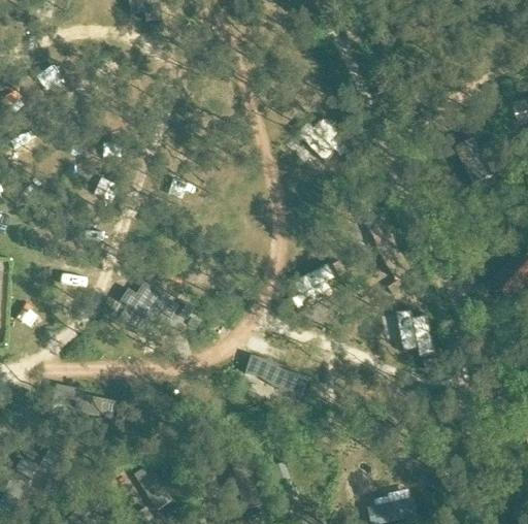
[(128,0),(130,12),(145,11),(146,20),(161,18),(159,0),(128,0)]
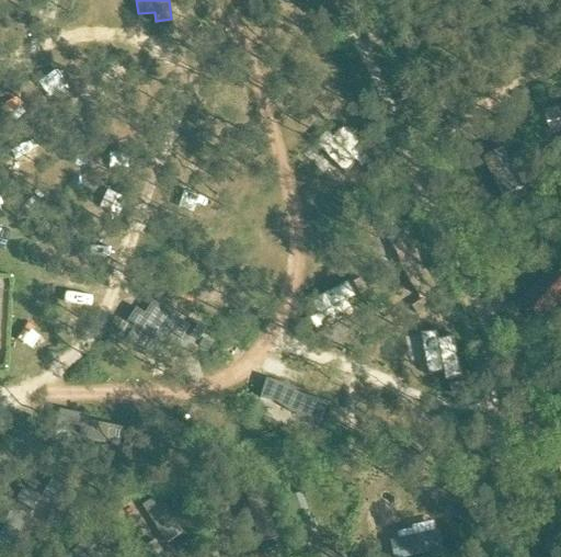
[(172,23),(159,25),(160,34),(173,32),(172,23)]
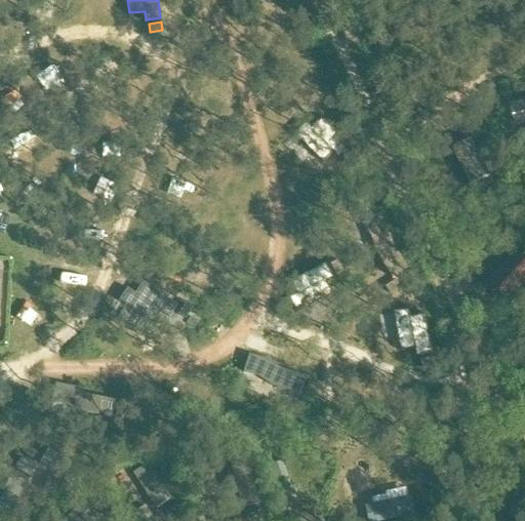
[(323,159),(333,149),(338,154),(350,143),(321,115),(311,125),(306,119),(293,131),(323,159)]
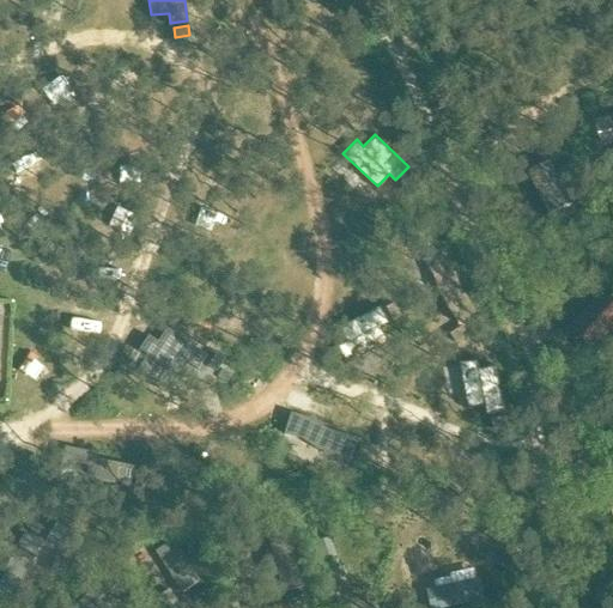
[(438,292),(457,321),(475,309),(457,281),(453,263),(441,245),(424,257),(432,273),(438,292)]
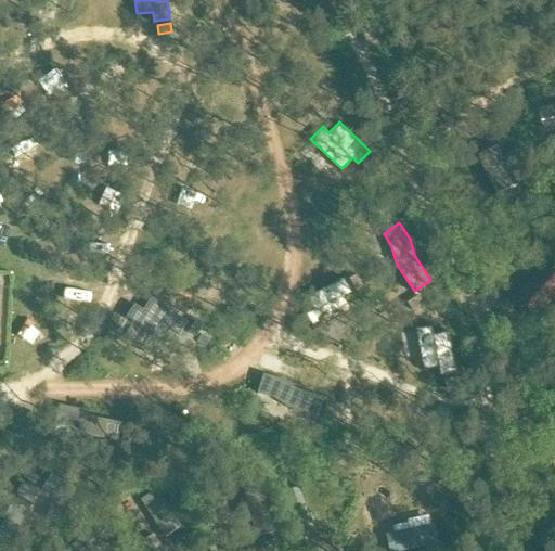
[(554,290),(554,263),(551,268),(546,264),(517,296),(534,312),(554,290)]
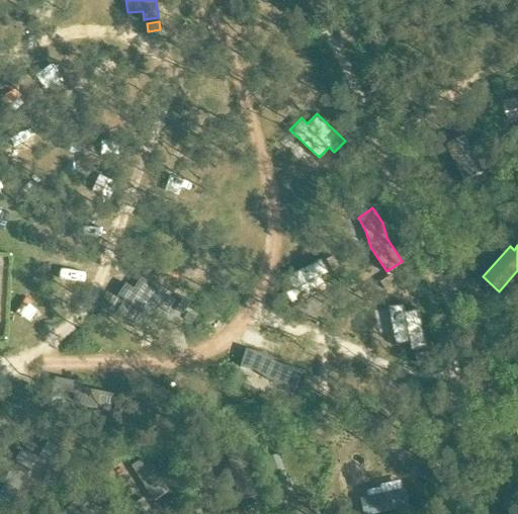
[(335,253),(326,258),(332,269),(341,264),(335,253)]
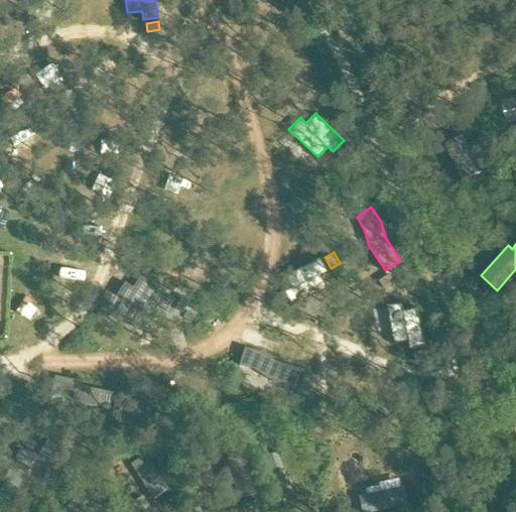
[(285,274),(291,287),(284,291),(291,305),(327,286),(320,274),(328,270),(319,256),(285,274)]
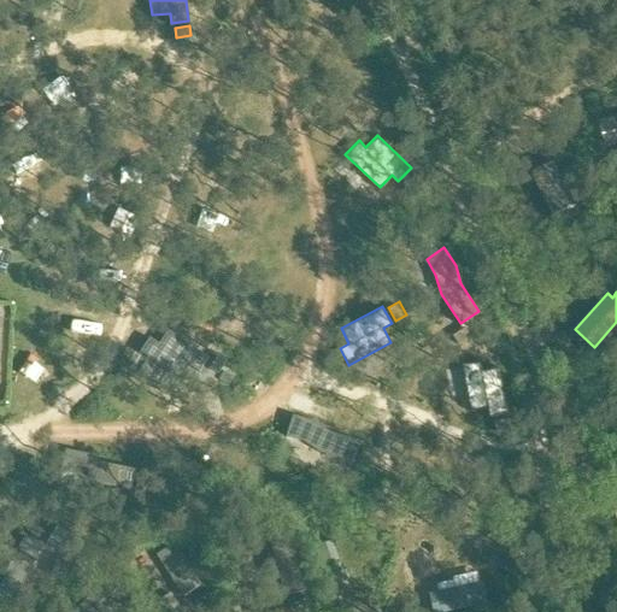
[(181,376),(189,363),(199,369),(209,354),(169,328),(159,341),(150,335),(141,349),(181,376)]
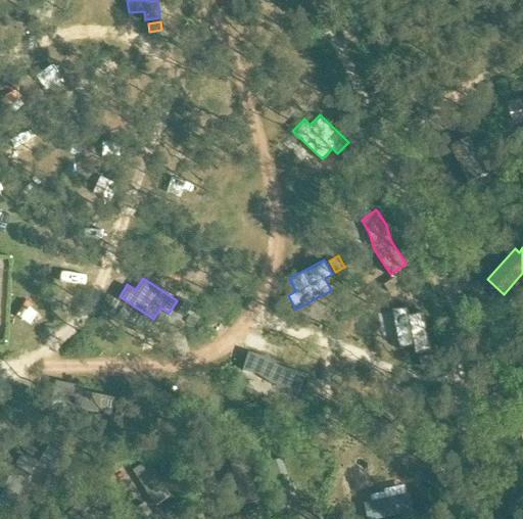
[(185,298),(178,310),(186,315),(193,303),(185,298)]
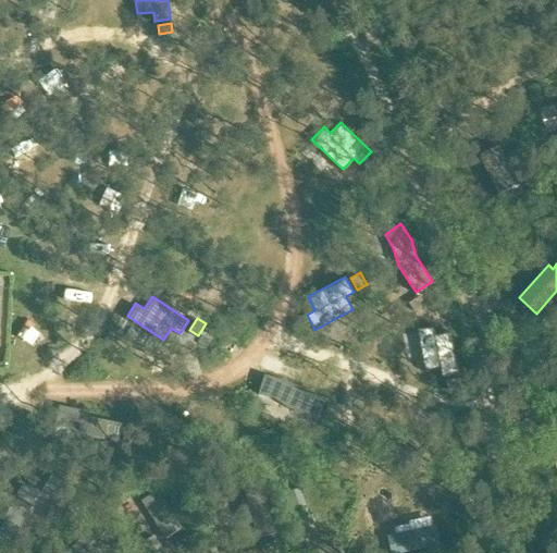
[(449,331),(435,334),(433,326),(416,329),(424,371),(440,368),(441,377),(458,372),(449,331)]
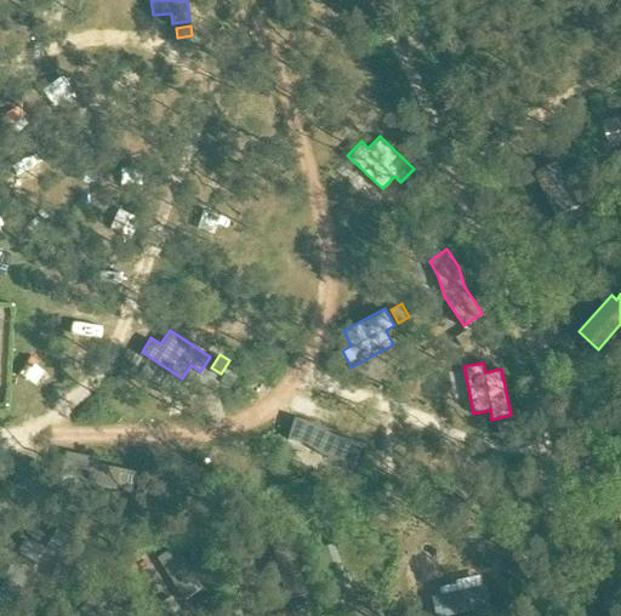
[(288,437),(305,441),(324,454),(355,463),(363,443),(332,433),(314,422),(295,416),(288,437)]
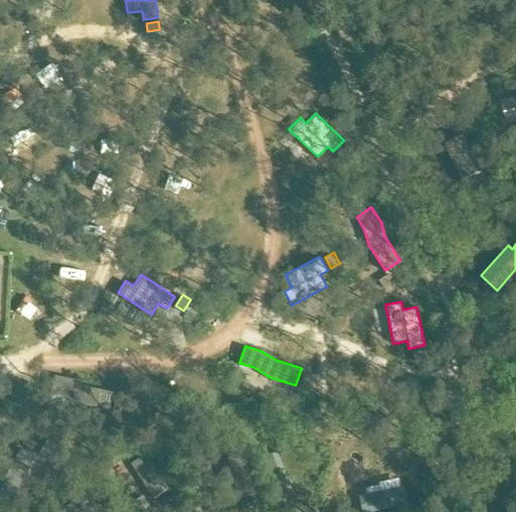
[(426,359),(424,349),(411,352),(413,362),(426,359)]
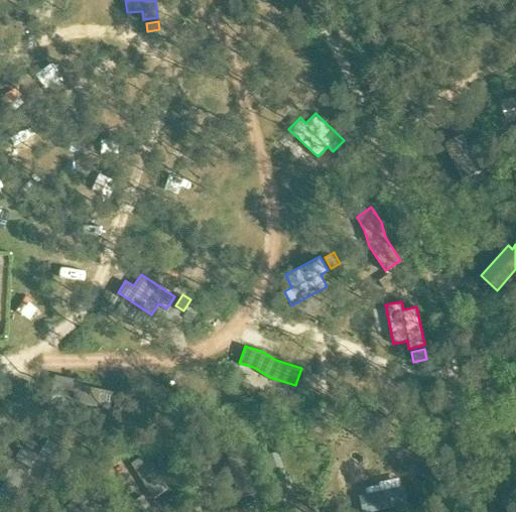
[(311,374),(303,372),(299,383),(307,386),(311,374)]
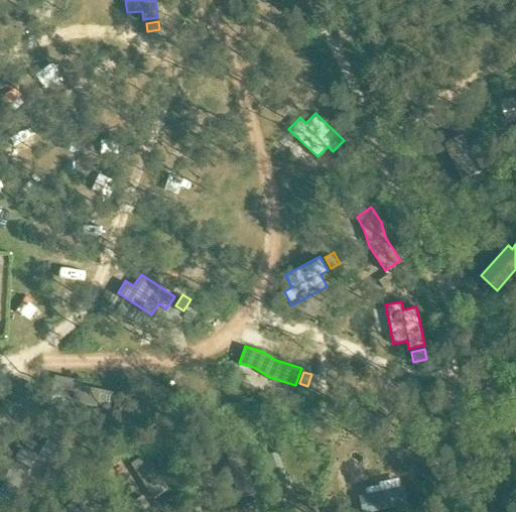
[(79,402),(108,409),(112,391),(85,385),(72,378),(53,374),(49,392),(65,395),(79,402)]
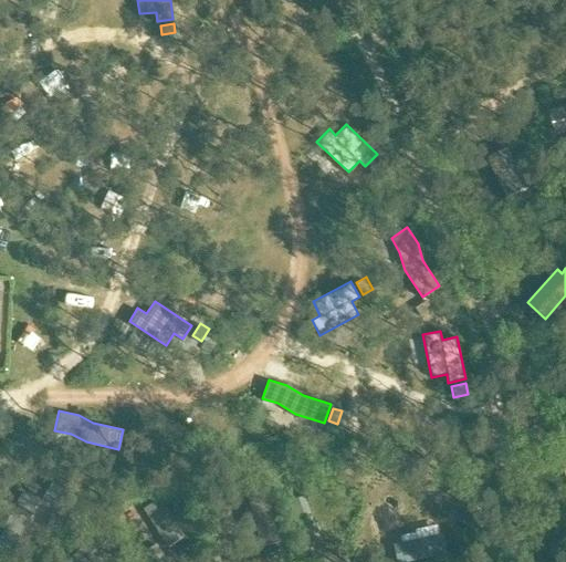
[(136,434),(127,432),(124,445),(133,447),(136,434)]
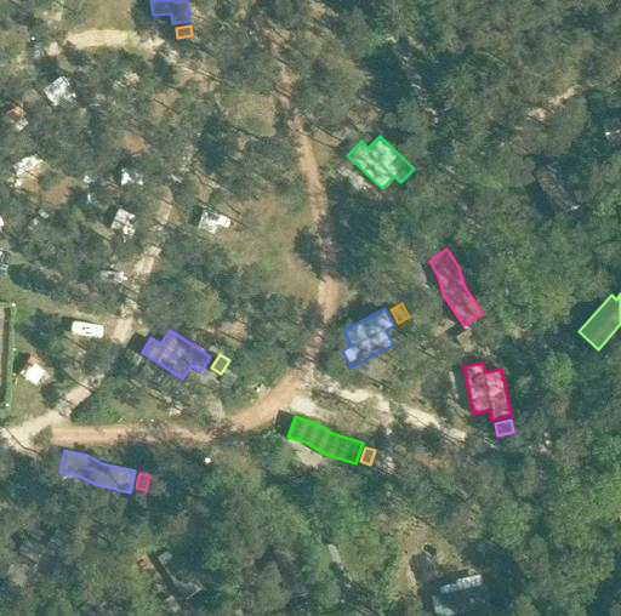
[(24,530),(35,541),(43,532),(32,523),(24,530)]
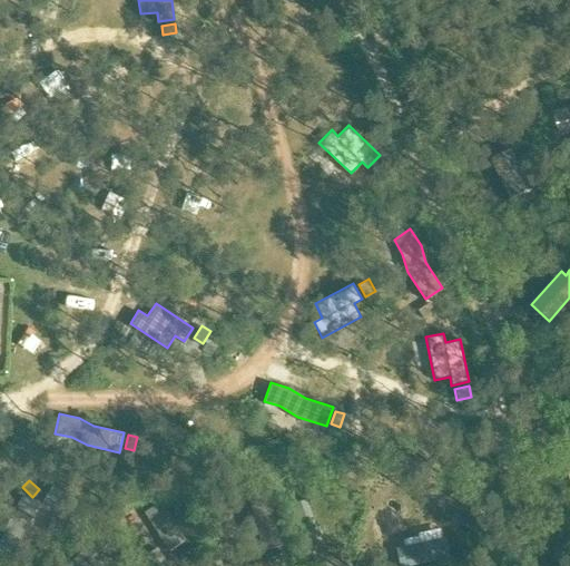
[(21,495),(15,506),(30,515),(37,504),(21,495)]
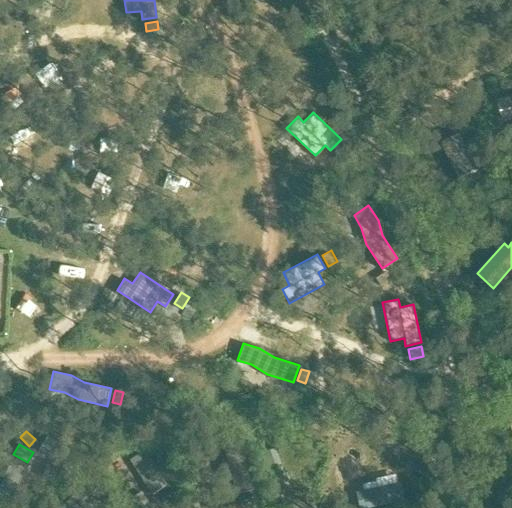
[(279,446),(264,451),(277,491),(292,487),(279,446)]
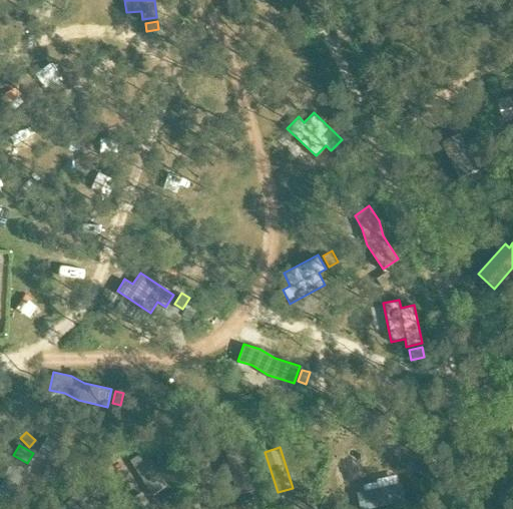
[(254,489),(244,448),(227,453),(238,493),(254,489)]
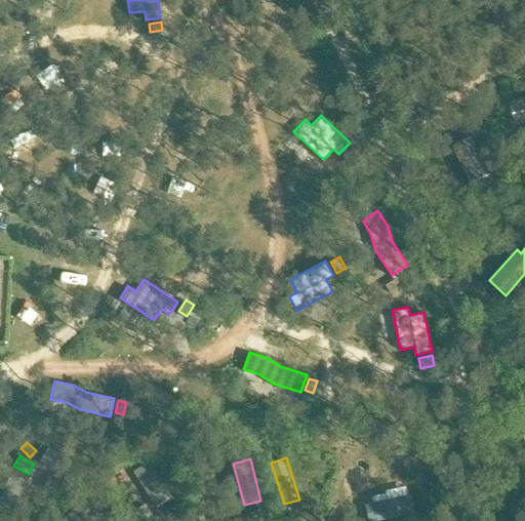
[(173,494),(151,459),(135,470),(158,505),(173,494)]
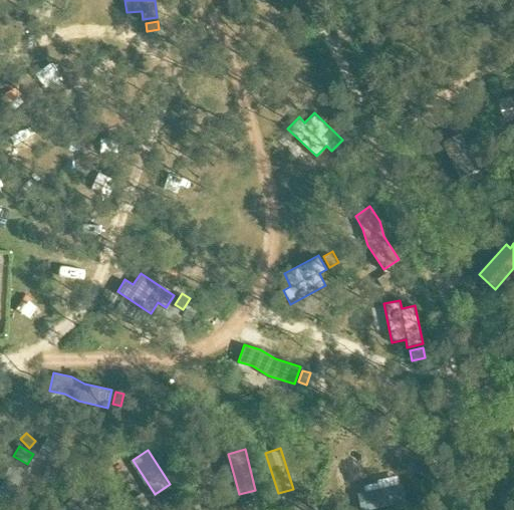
[(47,462),(41,477),(52,481),(57,466),(47,462)]
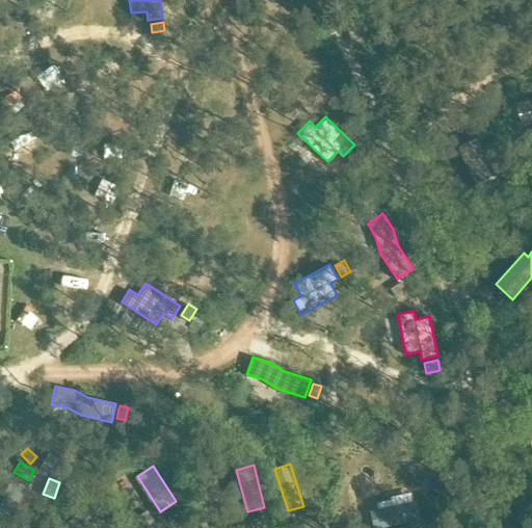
[(379,527),(420,520),(416,500),(391,505),(390,500),(375,502),(377,507),(371,509),(374,527),(379,527)]
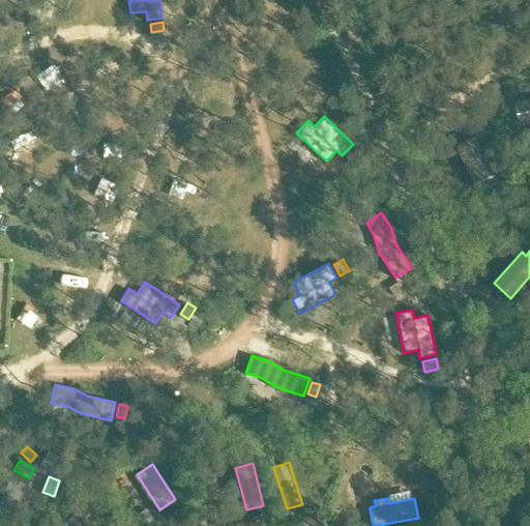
[(332,525),(333,525),(347,525),(350,523),(341,515),(332,525)]
